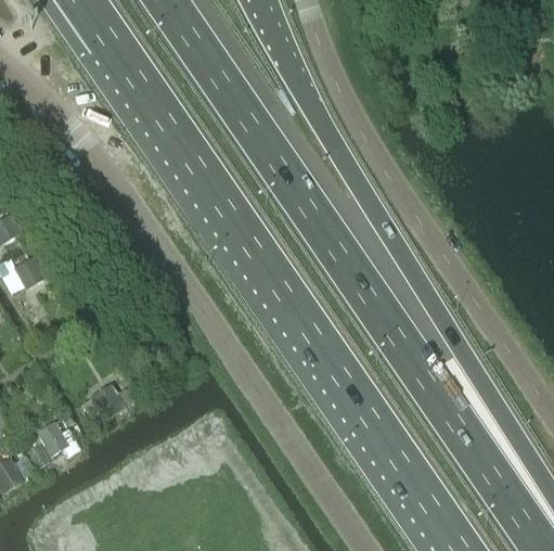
[(0,245),(21,232),(10,215),(0,220),(0,245)]
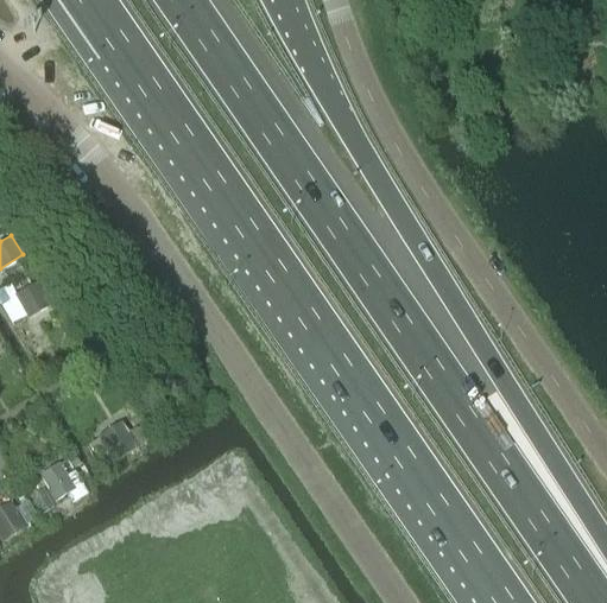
[(52,303),(39,280),(17,293),(29,317),(52,303)]
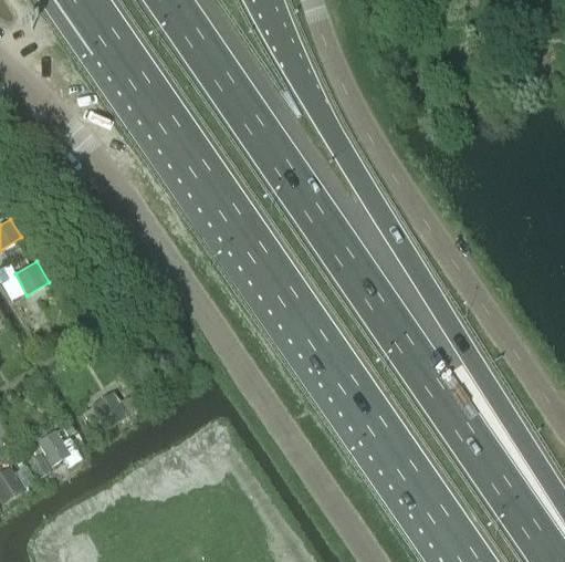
[(104,308),(94,313),(100,323),(110,316),(104,308)]
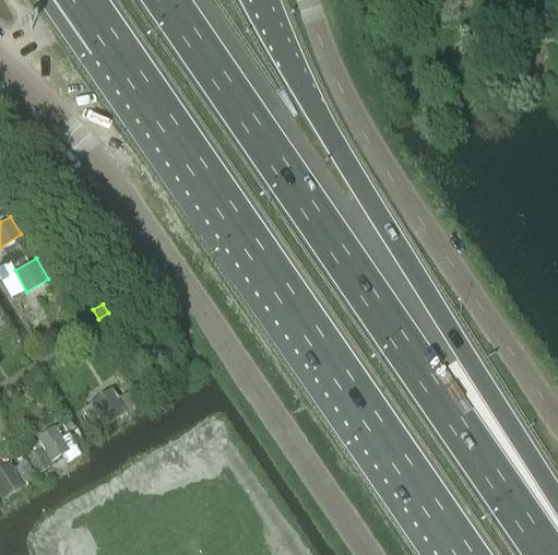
[(126,405),(114,386),(92,398),(105,418),(126,405)]
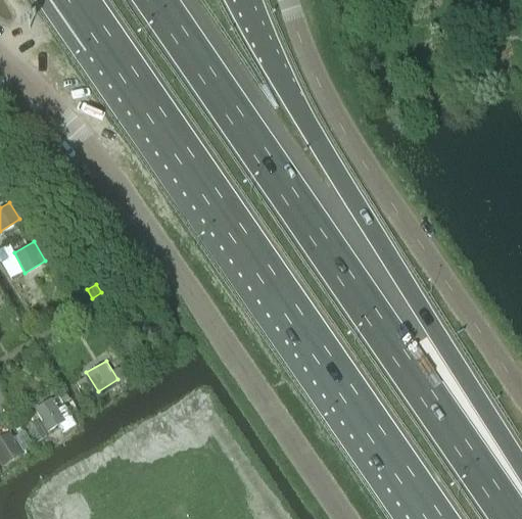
[(49,429),(64,419),(51,398),(36,409),(49,429)]
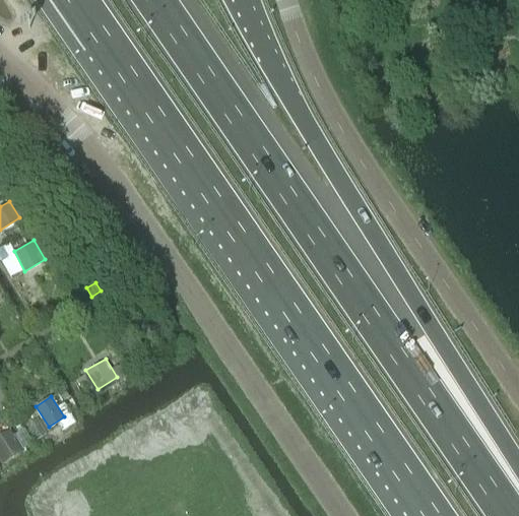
[(18,429),(23,444),(34,441),(28,426),(18,429)]
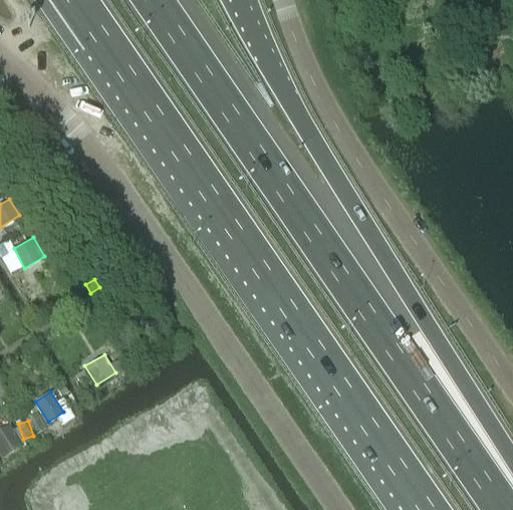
[(23,444),(10,423),(0,428),(0,451),(3,457),(23,444)]
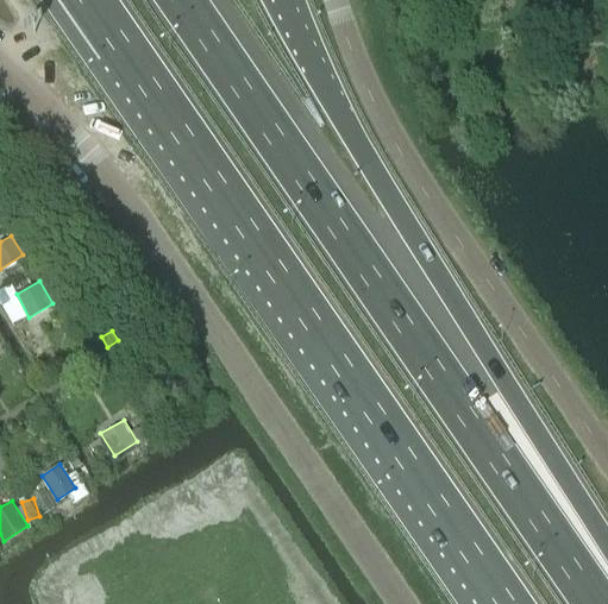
All buildings are outlined.
